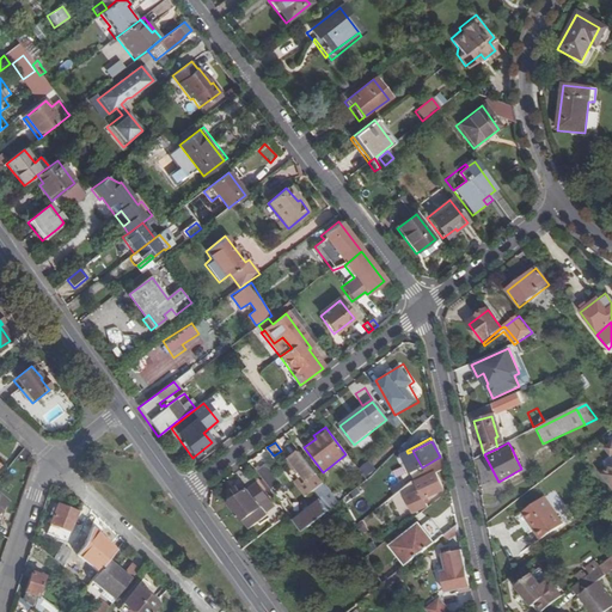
[(611,444),(605,448),(611,457),(611,456),(611,465),(600,475),(611,489),(611,444)]
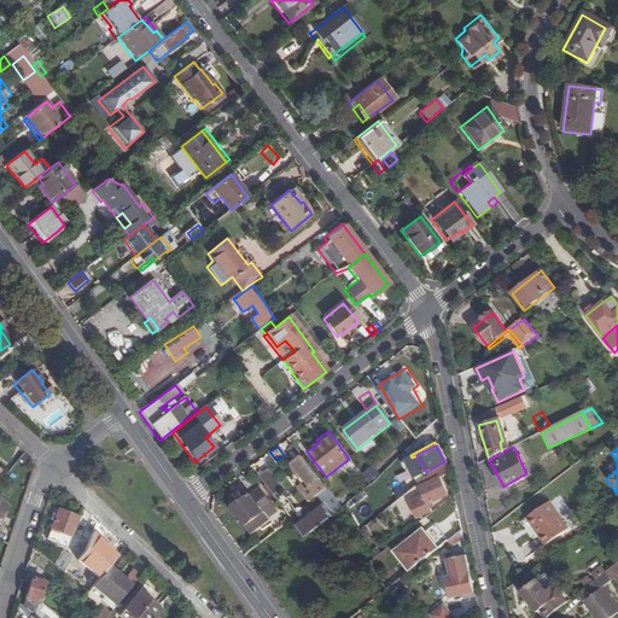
[(426,472),(417,455),(412,458),(403,464),(412,479),(426,472)]
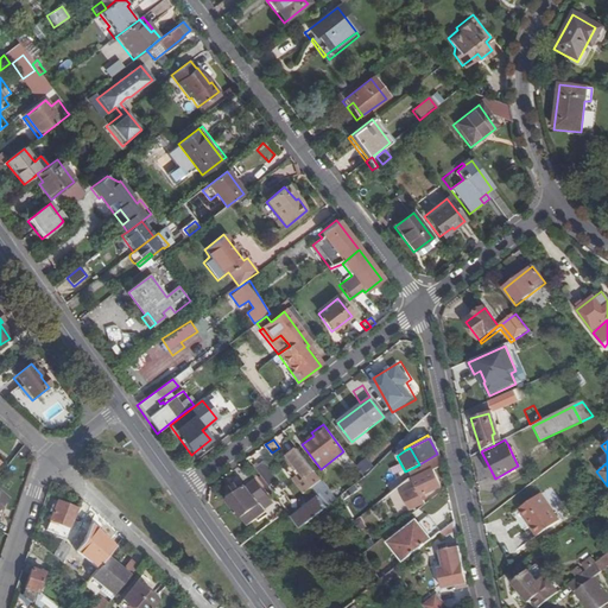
[(314,472),(296,449),(286,457),(304,479),(314,472)]
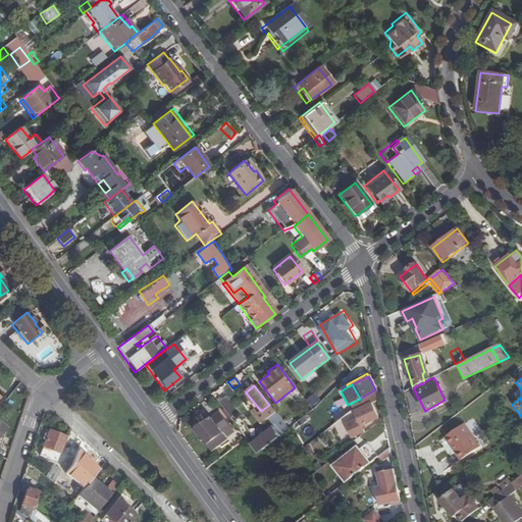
[(362,402),(353,409),(357,419),(345,424),(351,438),(363,433),(361,427),(378,419),(372,404),(378,400),(376,389),(375,389),(360,399),(362,402)]
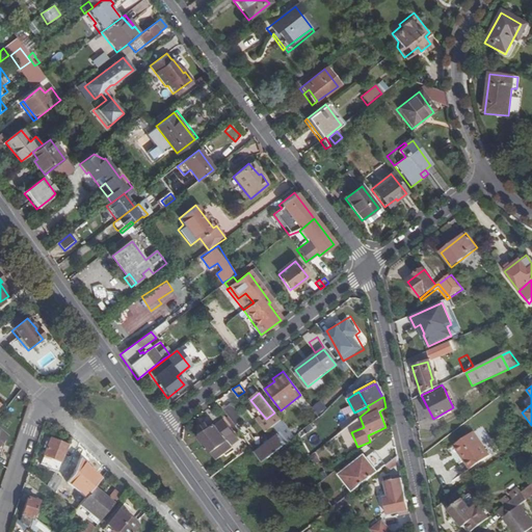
[(320,414),(327,408),(321,400),(314,406),(320,414)]
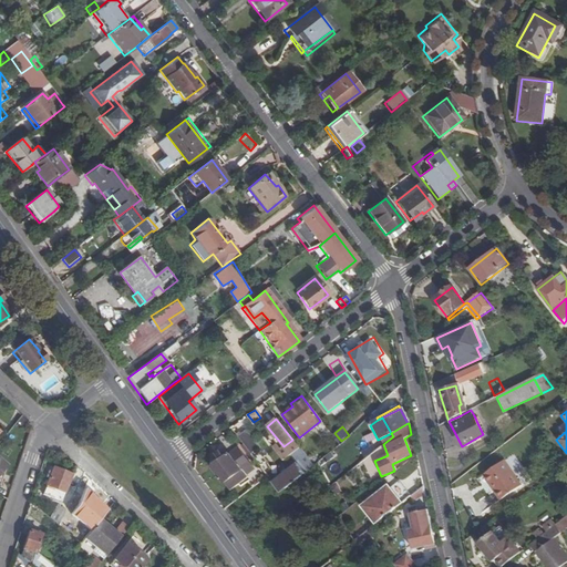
[(246,431),(237,437),(250,454),(259,447),(246,431)]
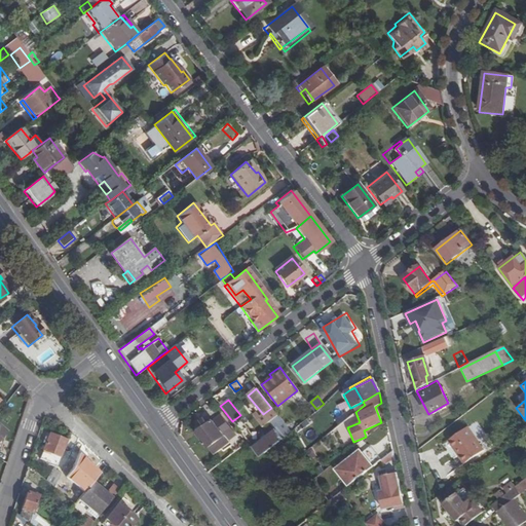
[(208,448),(209,448),(213,454),(227,443),(223,437),(231,430),(220,415),(196,433),(208,448)]
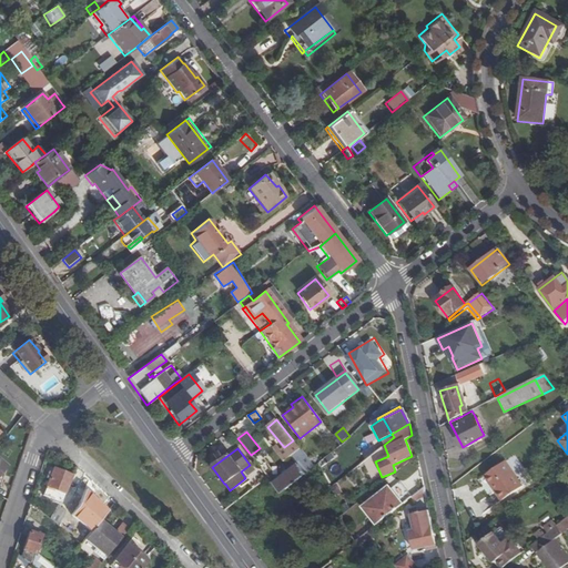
[(280,494),(313,467),(308,460),(300,450),(293,456),(298,463),(272,484),(280,494)]
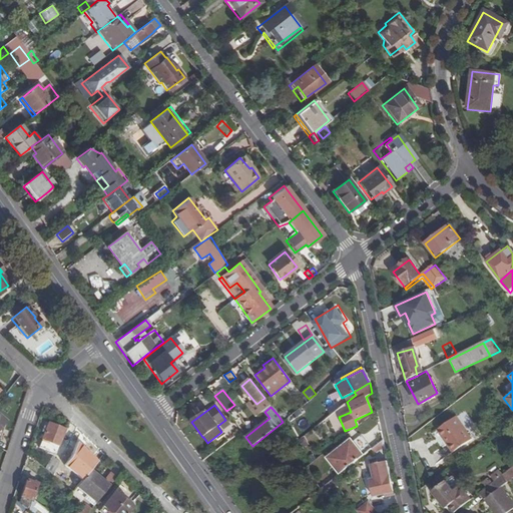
[(285,412),(279,416),(283,422),(288,418),(290,417),(285,412)]
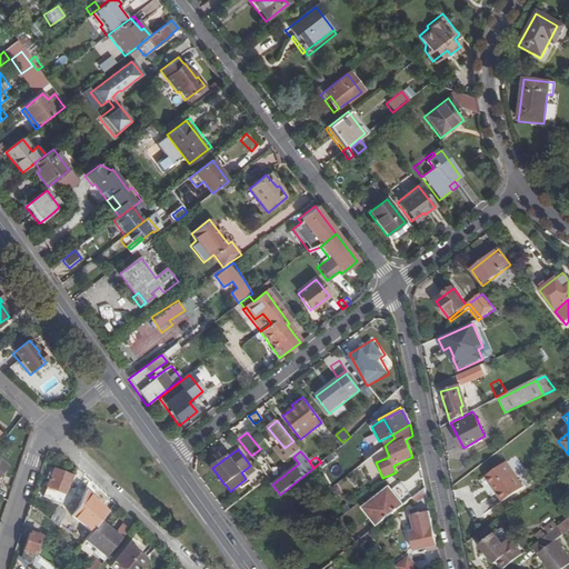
[(506,462),(487,476),(497,491),(495,493),(500,502),(522,487),(506,462)]
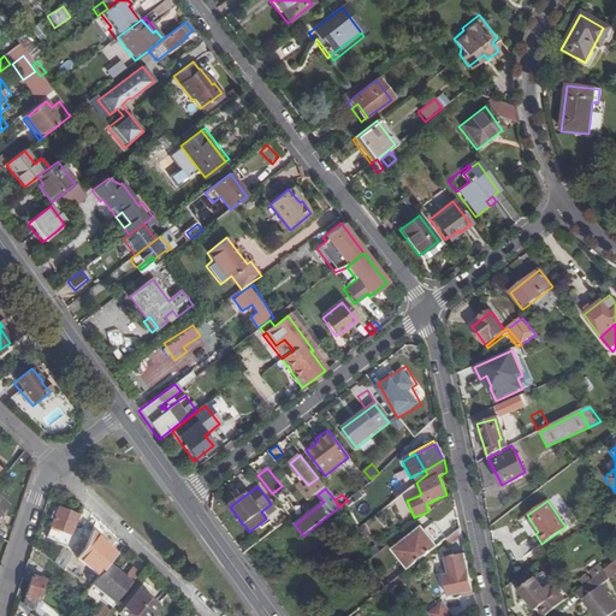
[(71,538),(78,517),(59,510),(52,531),(57,532),(54,535),(58,537),(55,540),(65,544),(69,537),(71,538)]
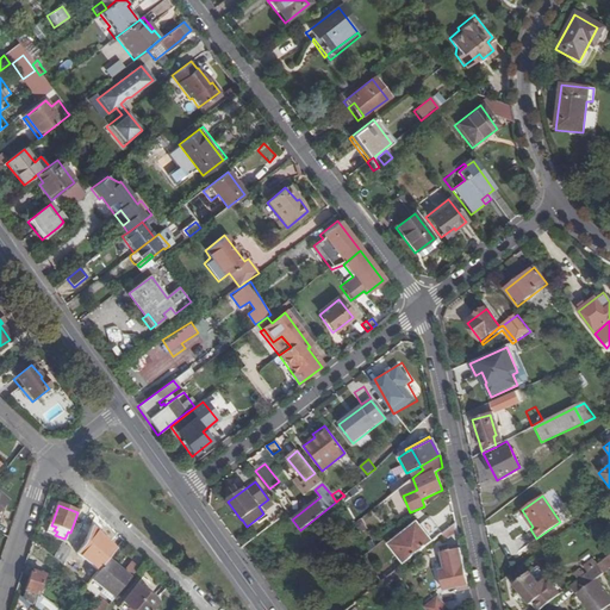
[(533,527),(522,510),(518,512),(530,529),(533,527)]
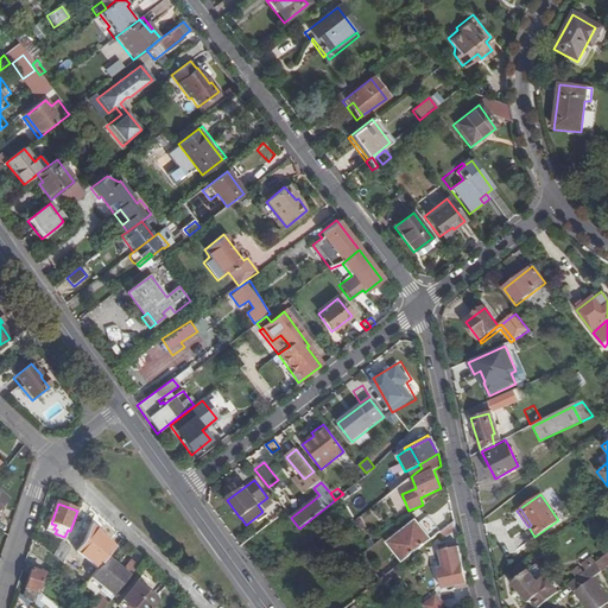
[(358,518),(353,520),(358,529),(362,526),(358,518)]
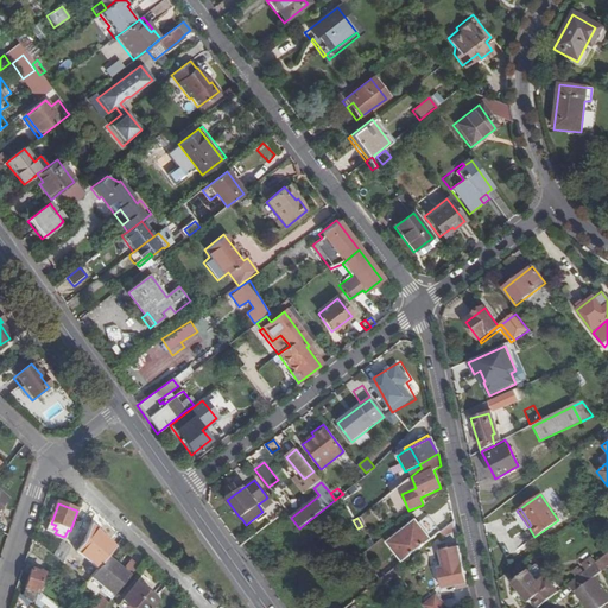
[(416,518),(401,529),(405,532),(418,521),(416,518)]
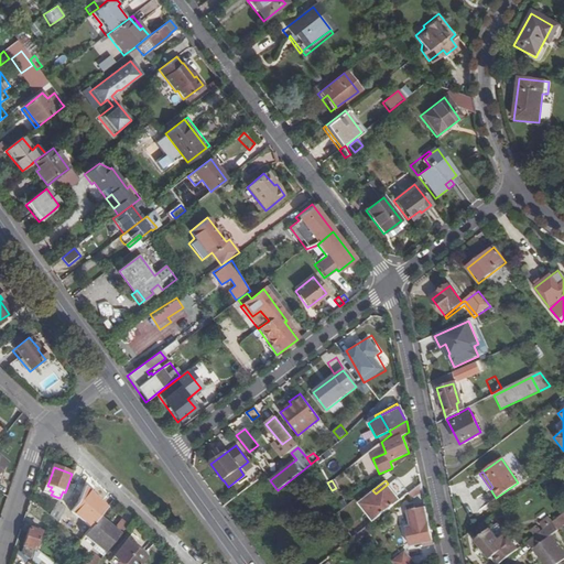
[(391,483),(389,485),(401,499),(403,497),(391,483)]
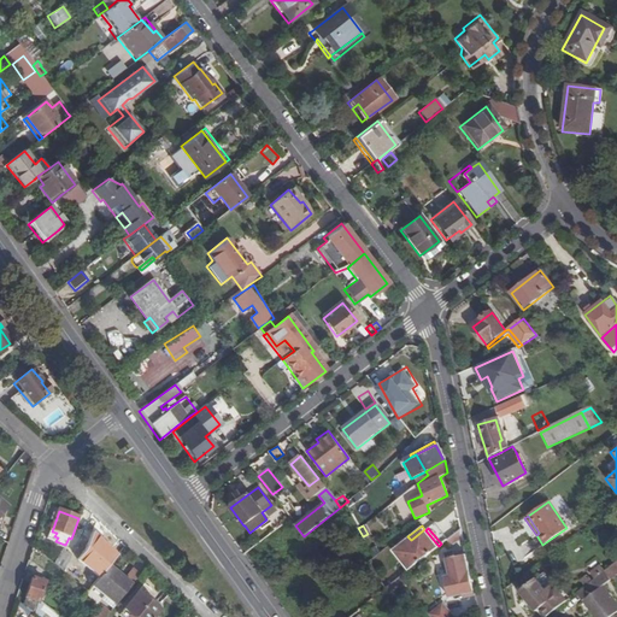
[(410,569),(434,550),(439,546),(425,530),(424,529),(411,540),(407,536),(394,548),(410,569)]
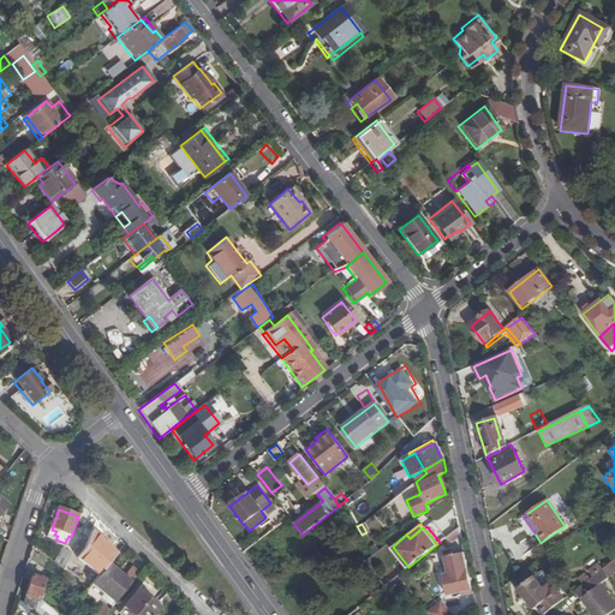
[(458,527),(443,539),(447,544),(459,535),(458,527)]
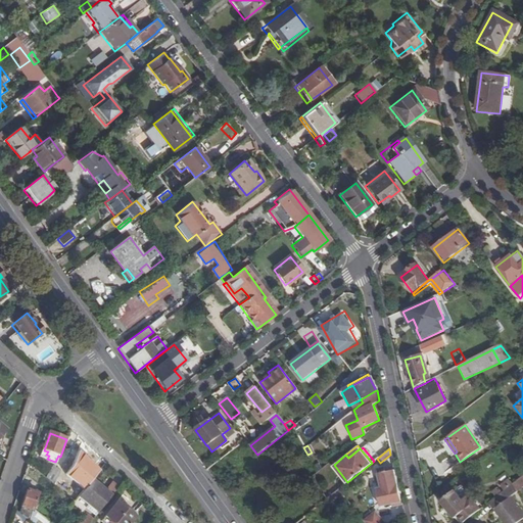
[(401,504),(393,469),(384,471),(383,466),(377,468),(381,486),(376,487),(380,506),(390,504),(390,506),(401,504)]
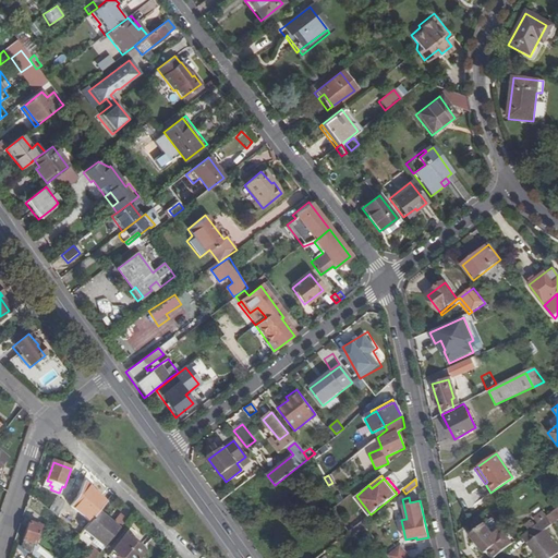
[(50,512),(71,529),(76,517),(71,513),(73,509),(57,499),(50,512)]
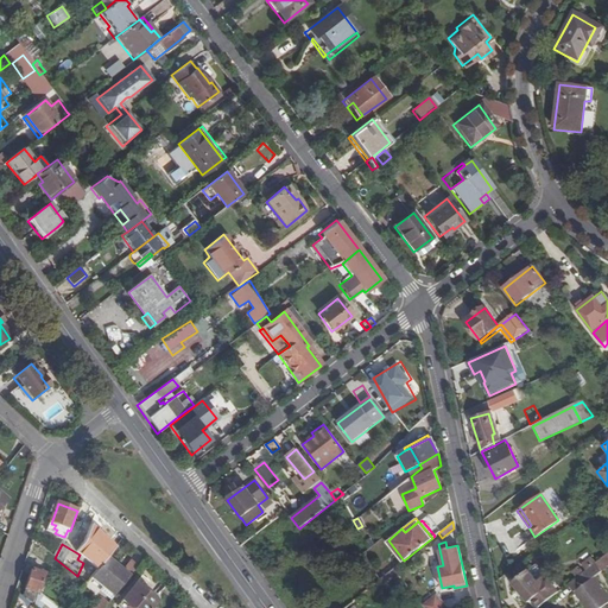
[(607,552),(597,561),(602,569),(607,564),(607,552)]
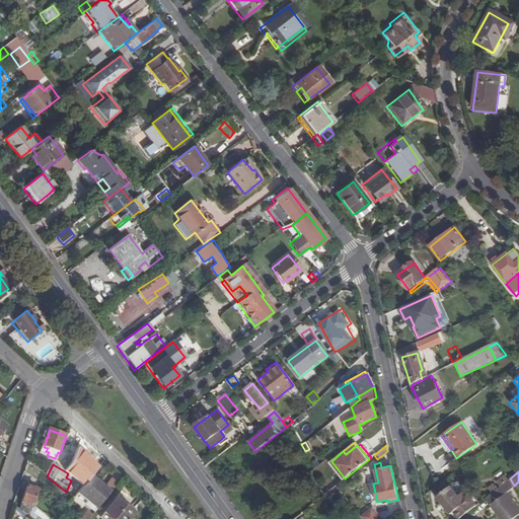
[(509,483),(485,501),(498,518),(513,518),(518,515),(518,511),(508,495),(514,490),(509,483)]
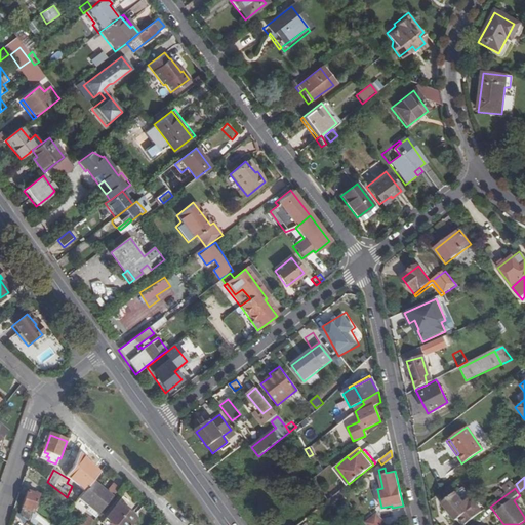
[(28,492),(23,510),(34,514),(39,496),(28,492)]
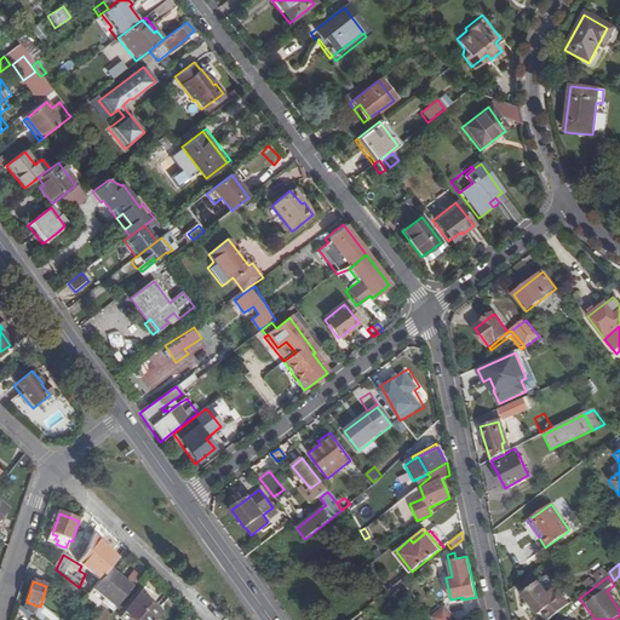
[(522,596),(541,619),(550,619),(570,604),(564,596),(562,598),(556,590),(549,595),(539,583),(522,596)]
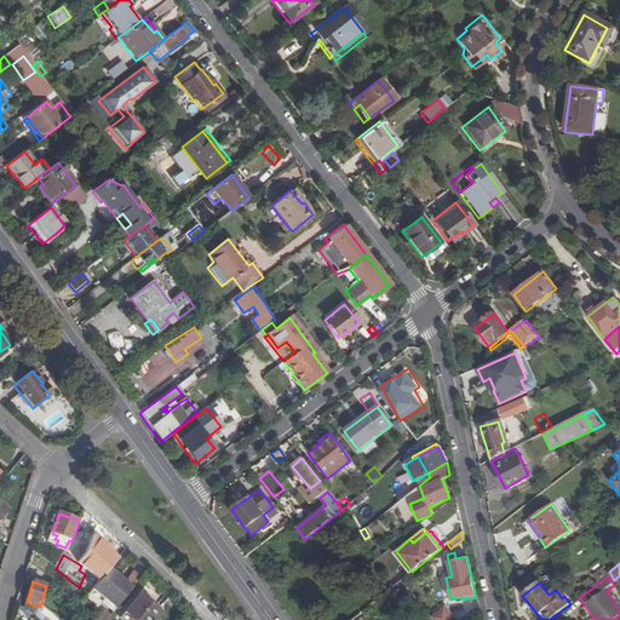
[(119,601),(121,603),(127,595),(115,585),(109,593),(93,612),(102,619),(107,613),(109,615),(119,601)]
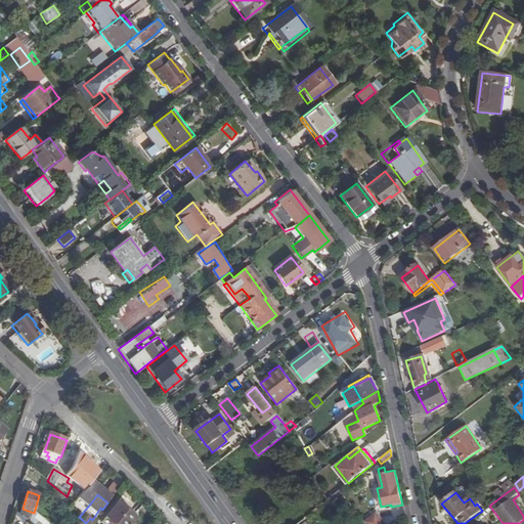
[(132,523),(136,520),(121,508),(124,505),(120,501),(101,523),(132,523)]
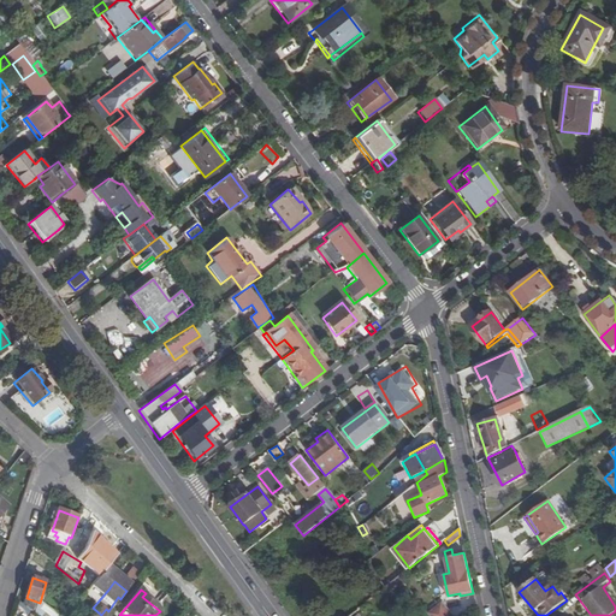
[(27,598),(23,606),(35,615),(40,603),(27,598)]
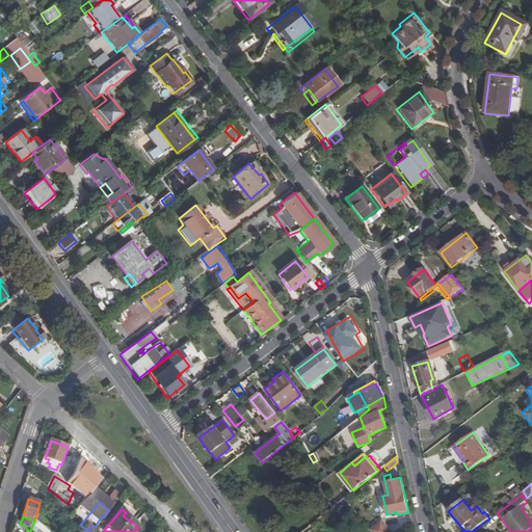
[(77,520),(73,516),(68,522),(72,525),(77,520)]
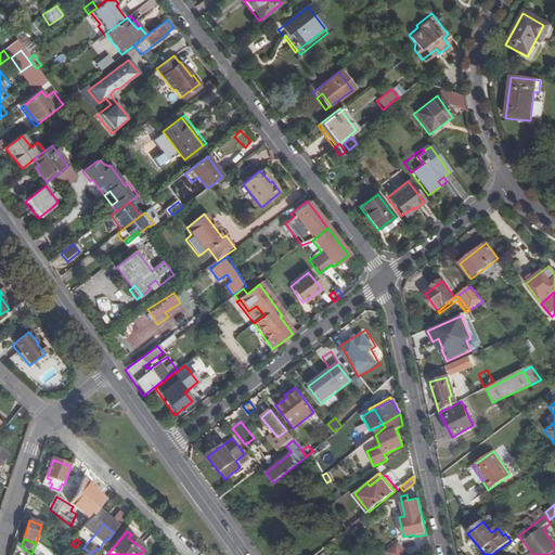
[(384,554),(405,554),(401,550),(397,544),(384,554)]
